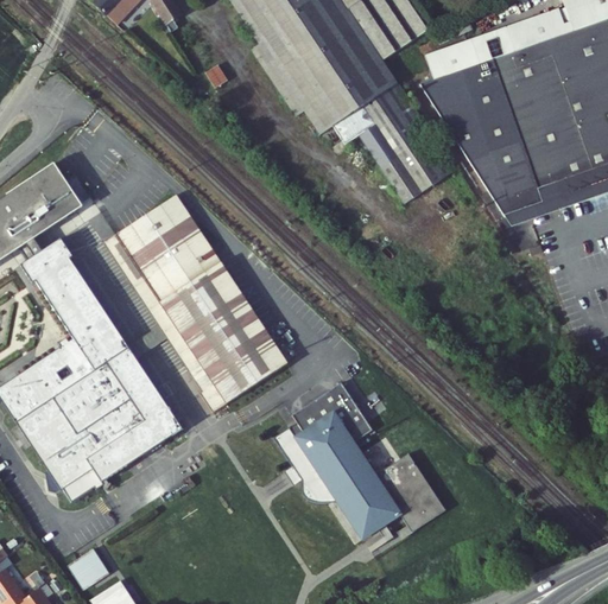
[(94,0),(115,19),(132,0),(94,0)]
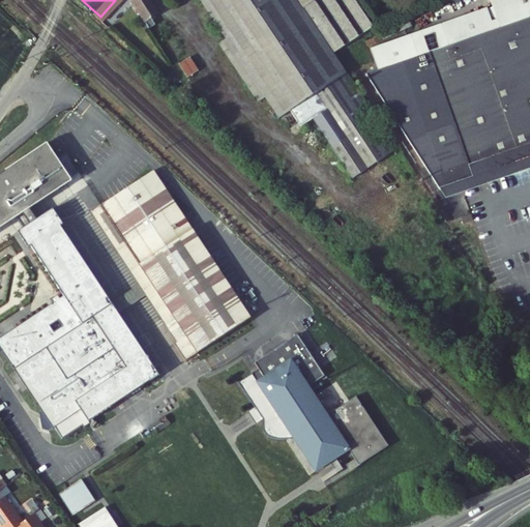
[(160,8),(154,0),(134,0),(150,25),(157,20),(153,12),(160,8)]
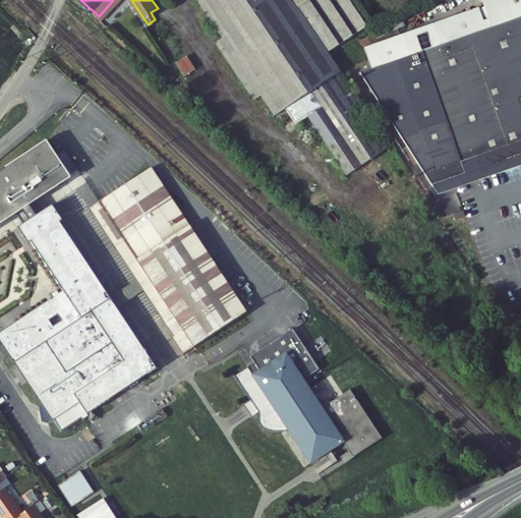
[(193,0),(218,36),(211,41),(247,98),(254,94),(268,114),(280,107),(289,120),(314,104),(325,120),(309,130),(336,170),(380,142),(323,54),(362,27),(346,0),(193,0)]
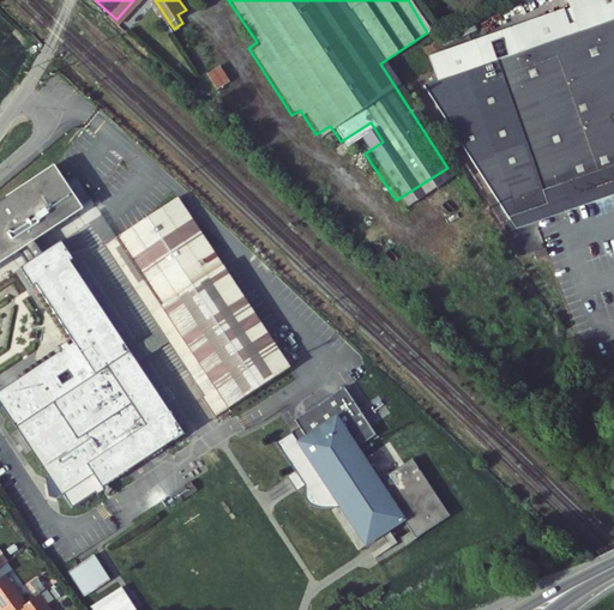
[(579,0),(576,1),(588,36),(419,97),(510,229),(564,210),(576,206),(571,192),(613,176),(613,0),(579,0)]
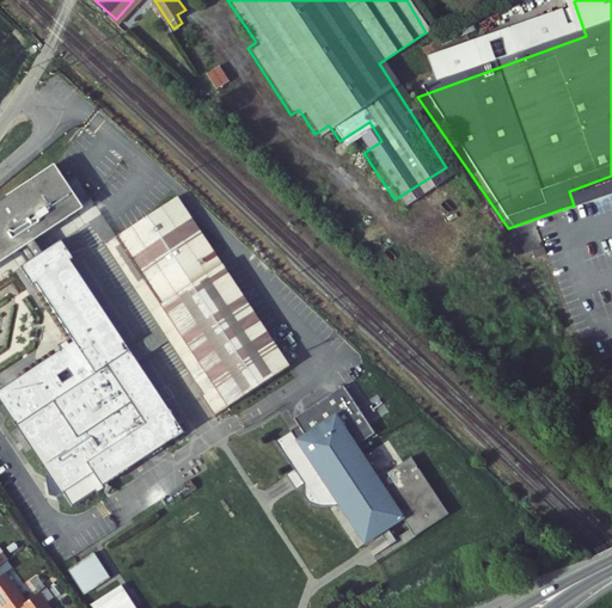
[(0,260),(81,204),(54,164),(0,200),(0,260)]
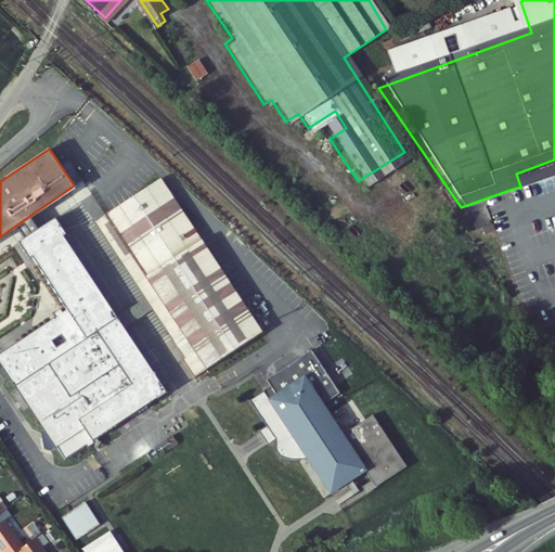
[(554,159),(516,174),(520,187),(510,190),(461,207),(464,213),(554,179),(554,159)]
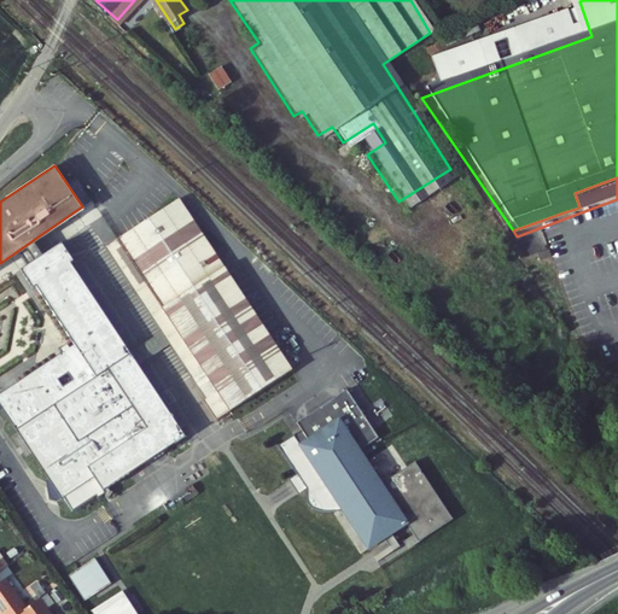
[(216,419),(293,367),(178,196),(117,237),(200,362),(190,370),(205,396),(203,397),(216,419)]
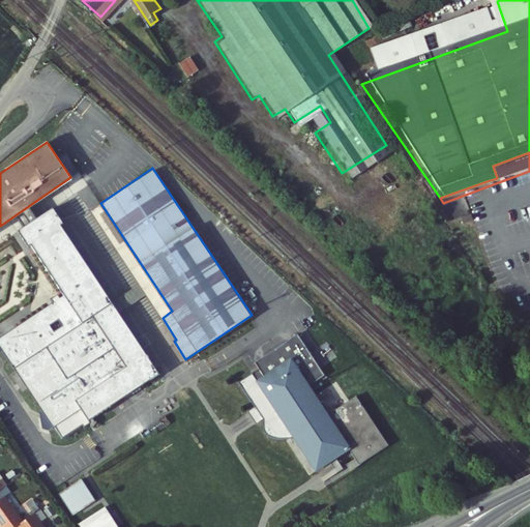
[(90,210),(139,283),(112,300),(118,310),(145,292),(163,318),(172,311),(100,203),(90,210)]
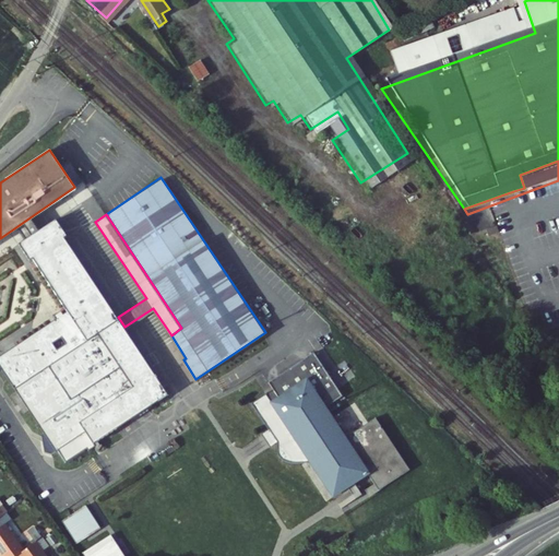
[(67,234),(56,216),(19,241),(31,259),(32,257),(68,311),(63,315),(60,311),(54,316),(56,320),(0,358),(0,367),(45,434),(54,447),(66,463),(86,448),(87,451),(96,445),(94,442),(168,393),(125,327),(118,317),(64,236),(67,234)]
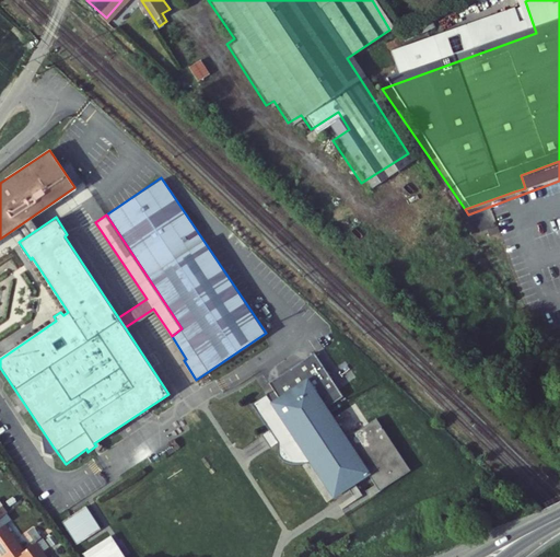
[(500,241),(498,235),(488,239),(490,245),(500,241)]
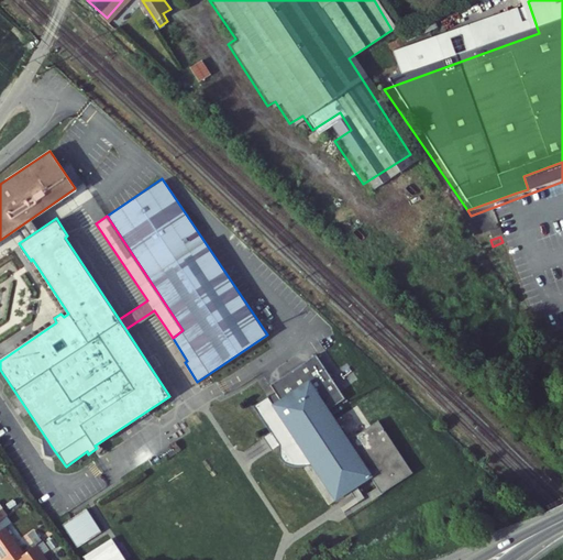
[(268,394),(253,404),(271,431),(279,443),(279,453),(280,456),(282,459),(284,461),(287,462),(293,464),(306,464),(312,464),(335,498),(372,475),(328,408),(345,397),(316,353),(271,383),(278,395),(272,398),(268,394)]
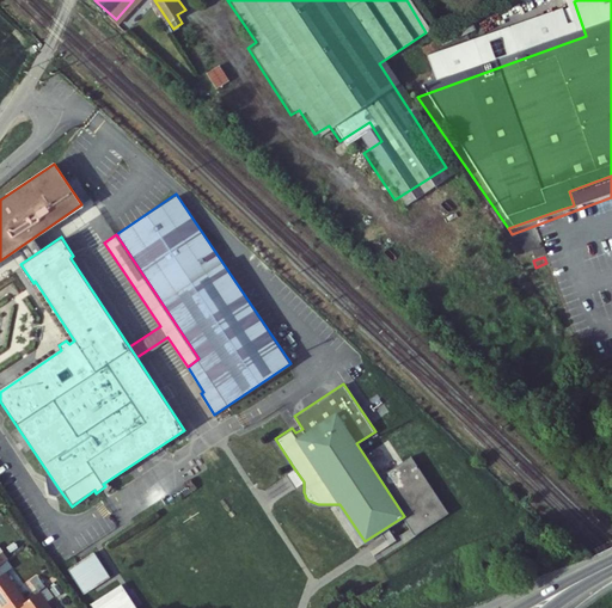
[(295,486),(304,481),(294,468),(287,473),(291,480),(295,486)]
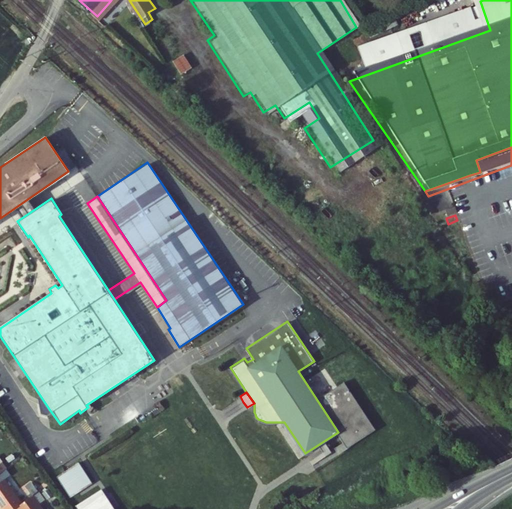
[(49,409),(41,397),(37,399),(45,411),(49,409)]
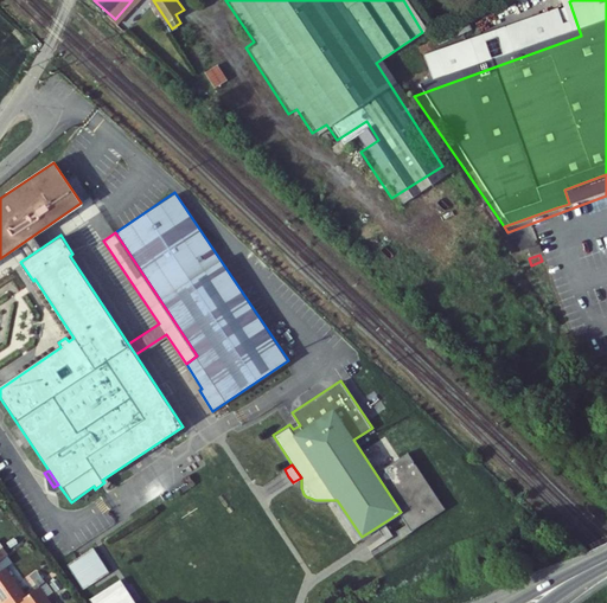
[(0,559),(13,550),(10,544),(0,549),(0,559)]
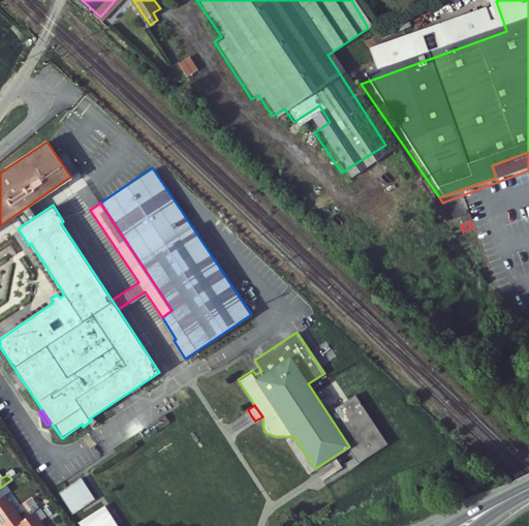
[(95,497),(80,477),(59,492),(74,513),(95,497)]
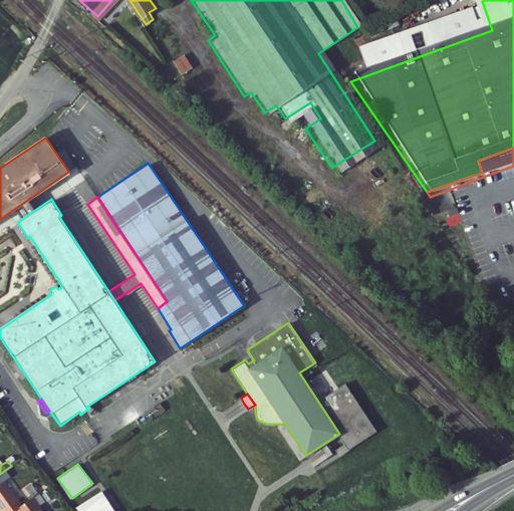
[(22,505),(5,480),(0,483),(0,508),(2,510),(13,510),(14,510),(22,505)]
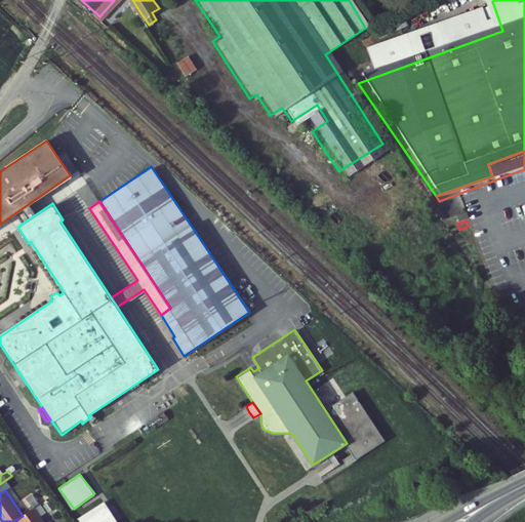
[(116,521),(102,504),(87,515),(93,521),(116,521)]
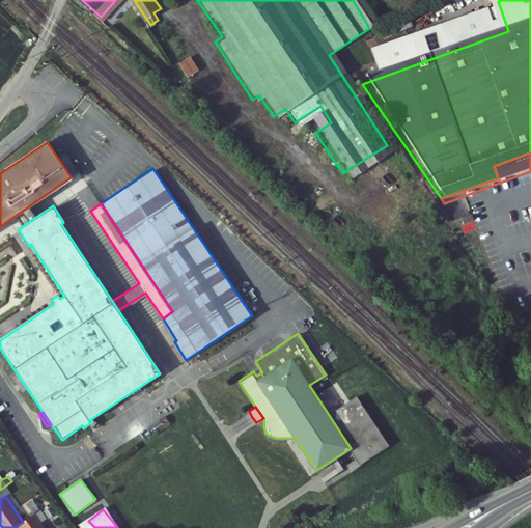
[(45,527),(35,513),(23,522),(15,527),(14,527),(45,527)]
